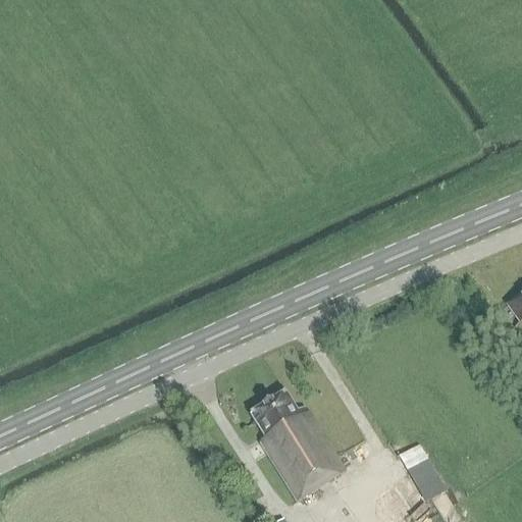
[(515,328),(521,337),(521,296),(507,308),(519,325),(515,328)]
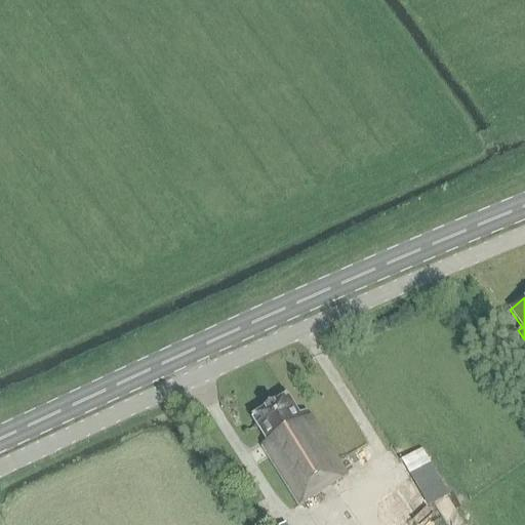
[(508,341),(516,335),(512,328),(502,334),(508,341)]
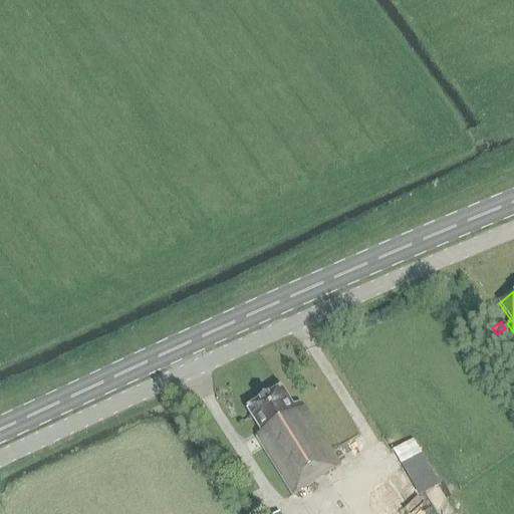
[(292,408),(280,390),(246,411),(261,435),(254,439),(291,497),(339,467),(299,403),(292,408)]
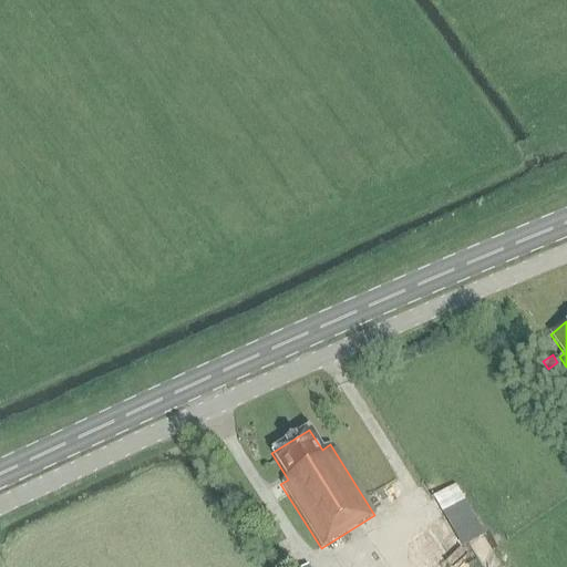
[(430,497),(460,547),(484,533),(454,483),(430,497)]
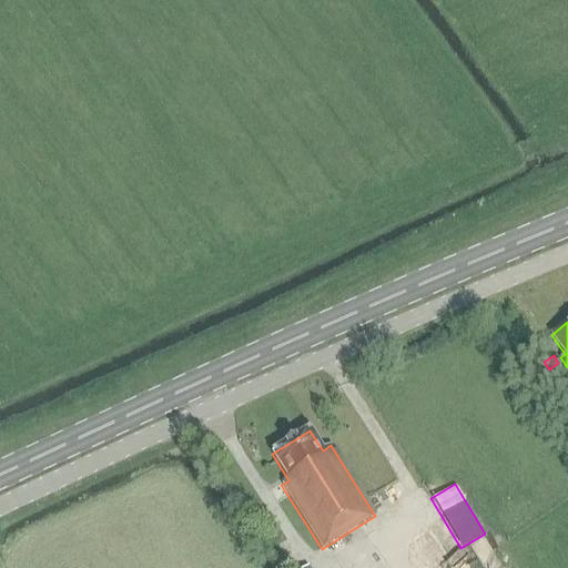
[(473,543),(489,567),(493,567),(503,561),(485,535),(473,543)]
